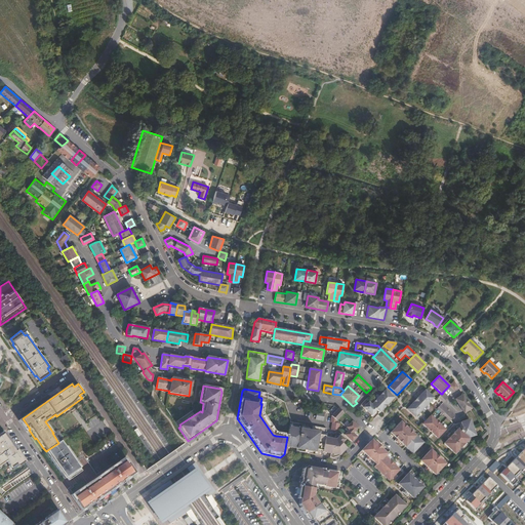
[(376,410),(379,413),(379,412),(394,398),(386,390),(371,405),(366,399),(361,405),(371,415),(376,410)]
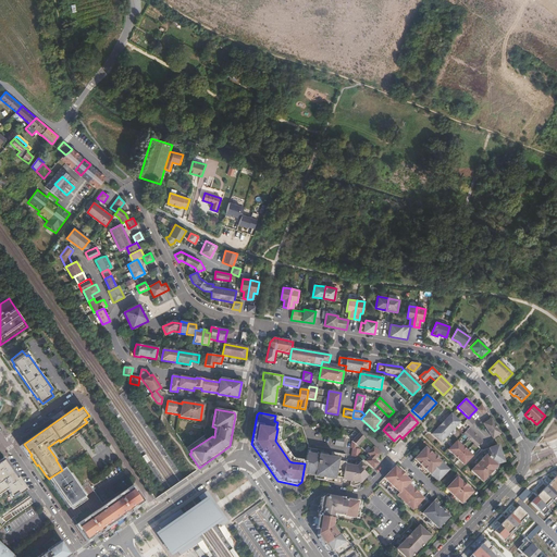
[(441,443),(460,422),(452,413),(432,434),(441,443)]
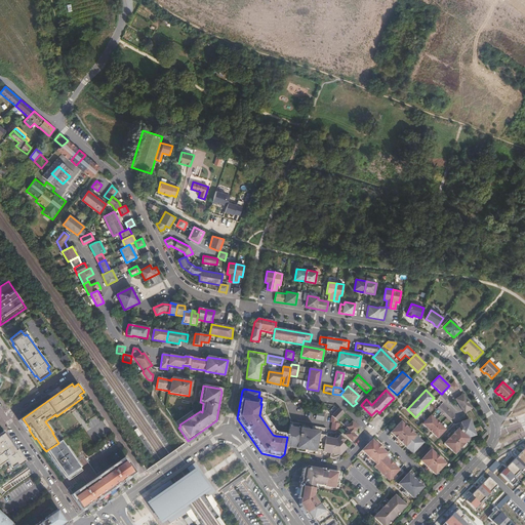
[(448,397),(443,392),(442,394),(441,394),(436,400),(432,404),(450,421),(455,415),(442,403),(448,397)]
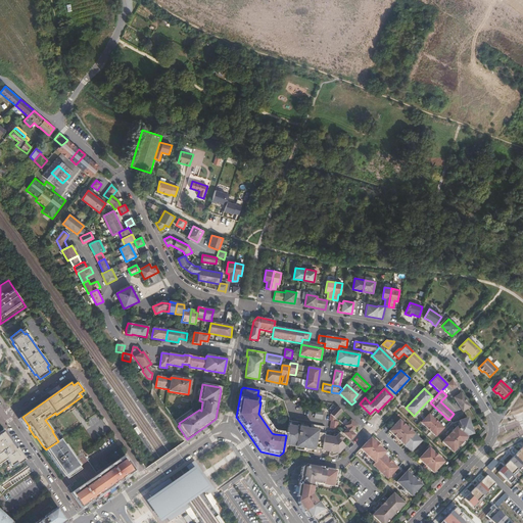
[(465,411),(470,408),(461,393),(454,397),(462,411),(465,409),(465,411)]
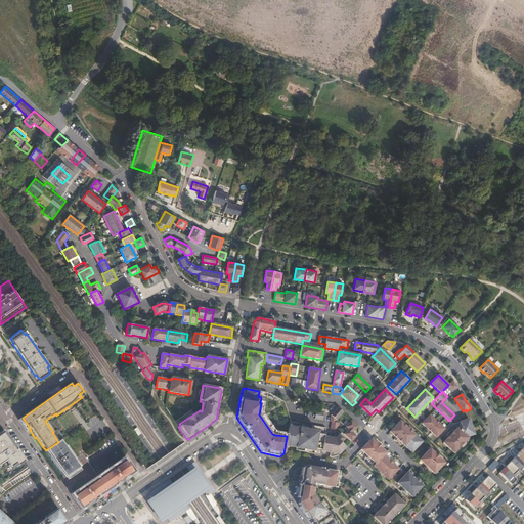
[(275,435),(287,436),(287,435),(282,434),(284,433),(274,432),(261,412),(262,402),(260,402),(260,403),(261,403),(259,415),(272,434),(275,435)]
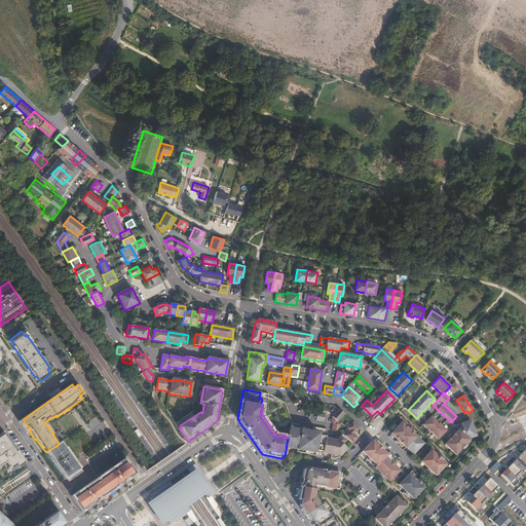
[(344,414),(339,409),(332,417),(331,422),(333,423),(332,430),(339,431),(340,424),(337,424),(337,421),(344,414)]
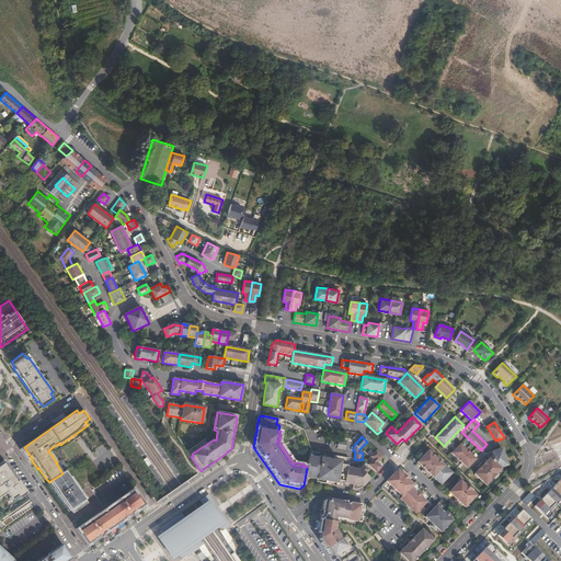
[(339,441),(336,448),(345,449),(346,442),(339,441)]
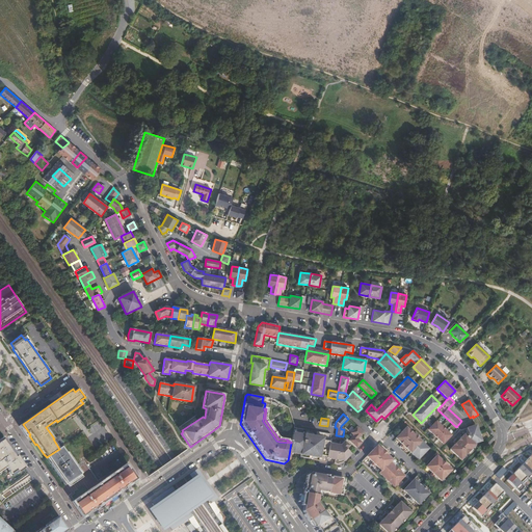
[(436,421),(428,429),(444,444),(451,435),(436,421)]
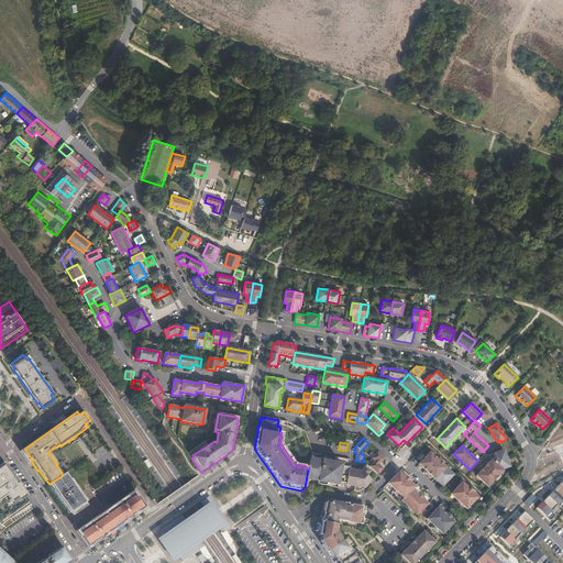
[(20,451),(28,463),(31,461),(32,460),(24,449),(20,451)]
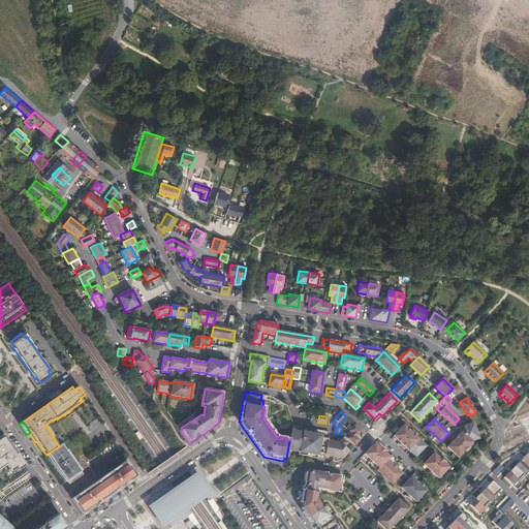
[(456,438),(453,441),(447,447),(458,458),(472,442),(471,441),(476,439),(475,437),(478,436),(474,426),(472,427),(471,424),(464,426),(467,434),(466,435),(464,433),(464,434),(461,432),(456,438)]
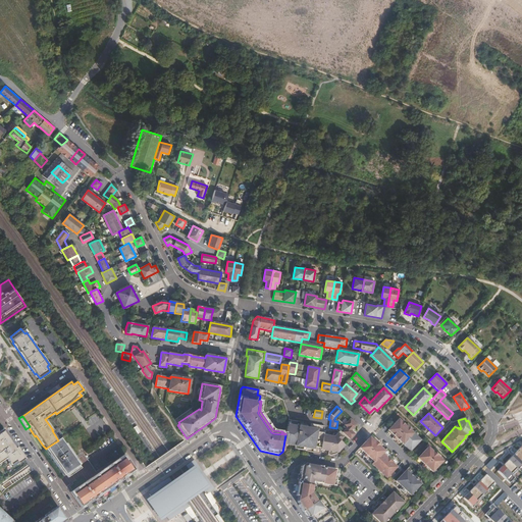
[(347,427),(343,432),(350,439),(355,434),(351,430),(356,425),(350,419),(345,425),(347,427)]
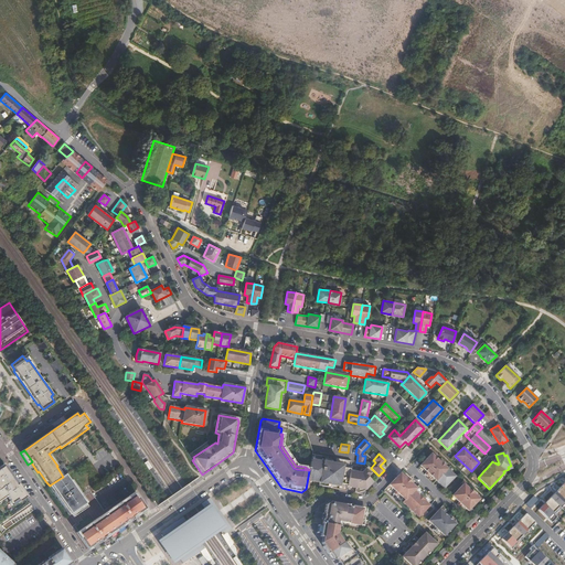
[(426,471),(429,475),(444,488),(455,477),(432,454),(420,466),(426,471)]
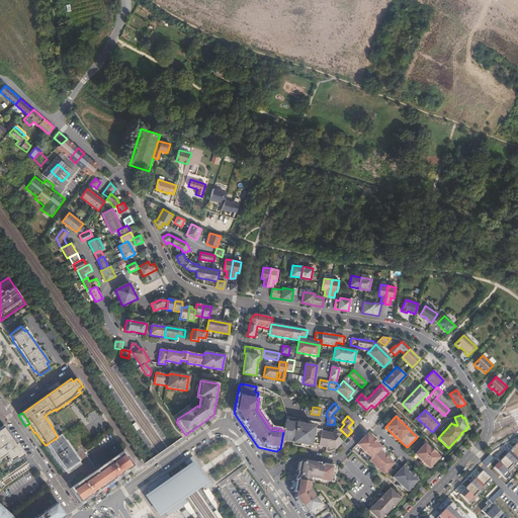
[(283,431),(281,443),(329,451),(335,450),(342,442),(337,437),(341,432),(336,428),(331,433),(321,431),(322,423),(285,417),(283,430),(283,431)]
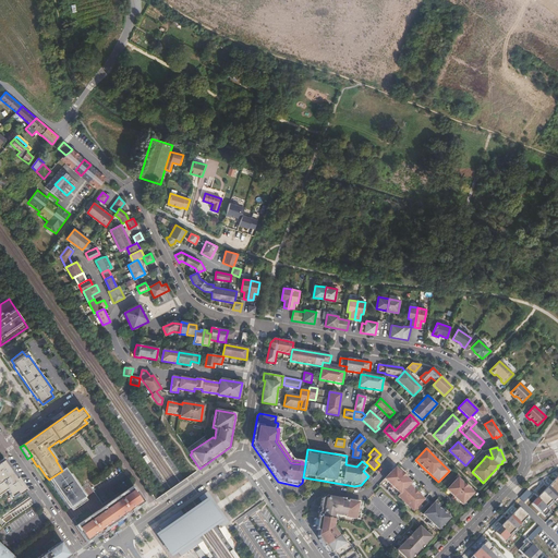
[(20,496),(26,490),(22,485),(21,485),(16,480),(11,472),(12,471),(10,468),(9,469),(2,459),(0,461),(0,495),(7,490),(12,499),(19,495),(20,496)]
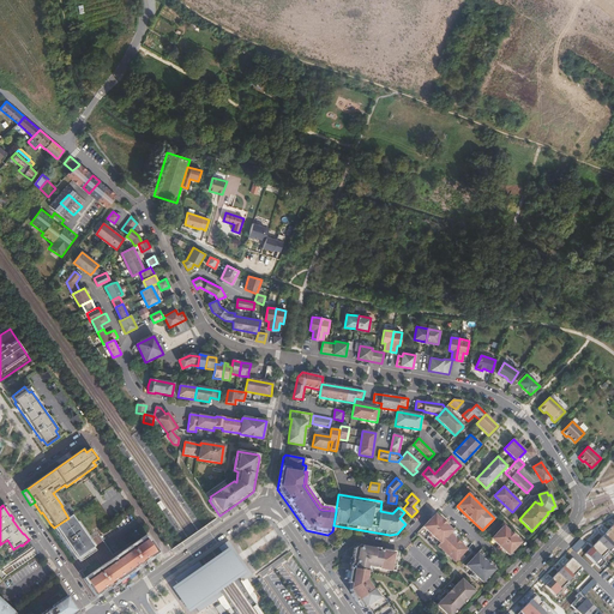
[(49,525),(50,524),(42,512),(41,513),(49,525)]
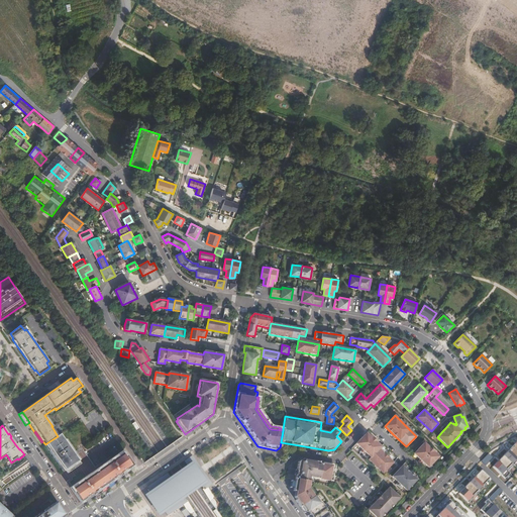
[(367,433),(356,444),(362,449),(365,452),(371,457),(369,459),(383,474),(393,462),(379,449),(381,447),(367,433)]
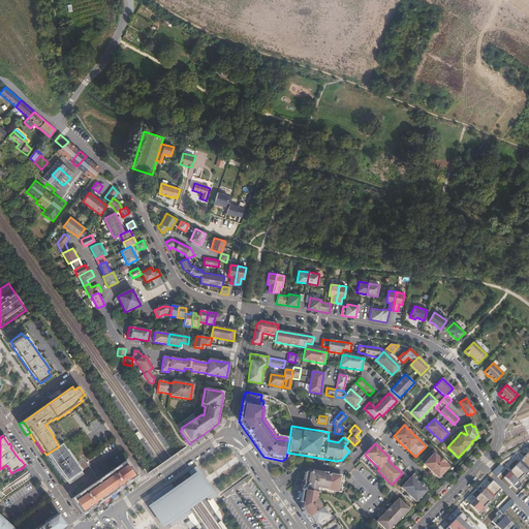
[(80,469),(62,444),(59,446),(48,454),(52,460),(51,461),(61,476),(63,475),(67,481),(80,472),(79,470),(80,469)]
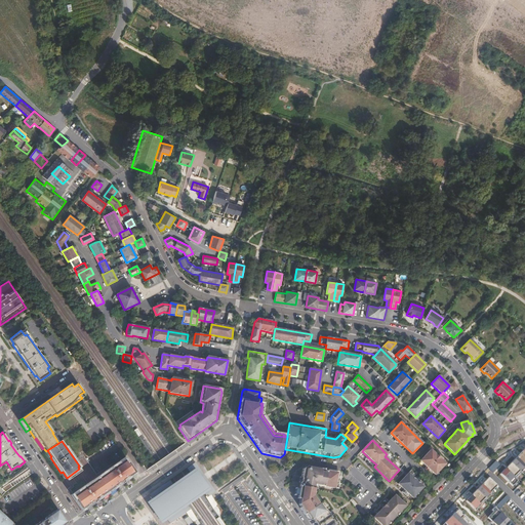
[(19,456),(21,456),(11,443),(10,444),(15,451),(19,456)]
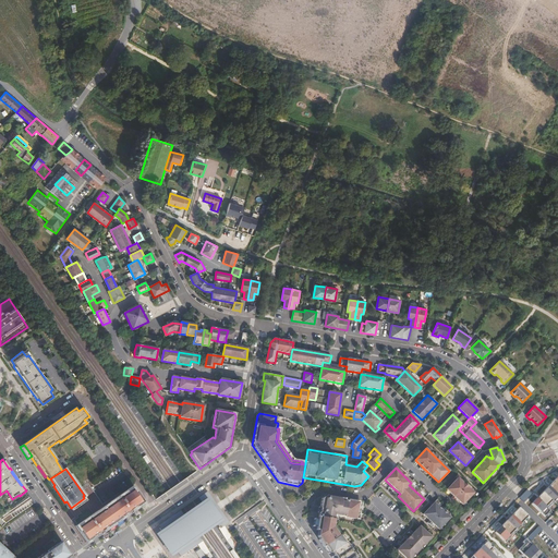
[(557,475),(532,502),(541,511),(557,493),(557,475)]
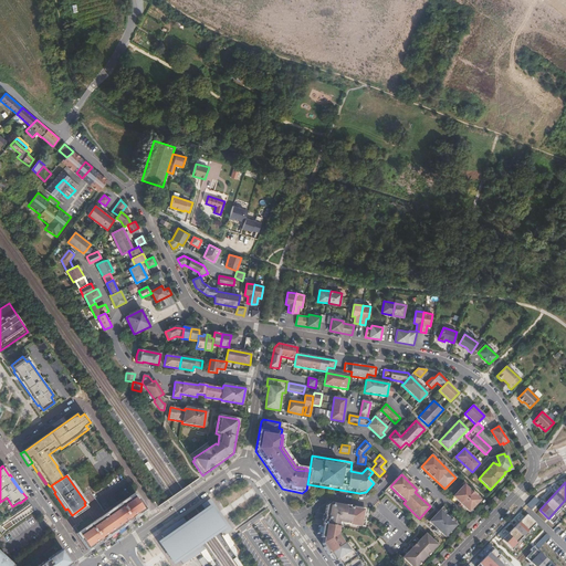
[(459,503),(462,506),(469,512),(480,500),(464,485),(453,496),(459,503)]
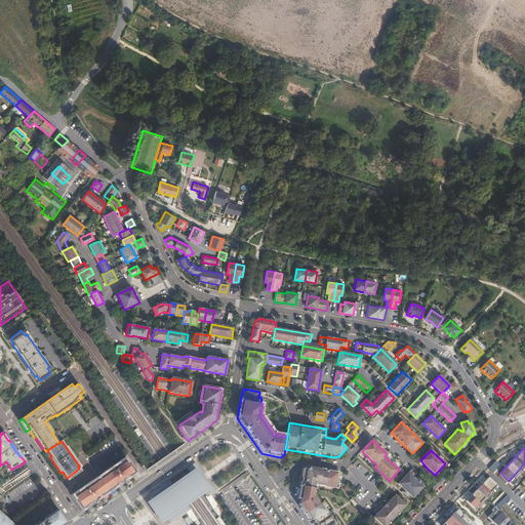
[(71,495),(83,512),(136,474),(125,457),(104,472),(105,474),(93,482),(92,480),(71,495)]
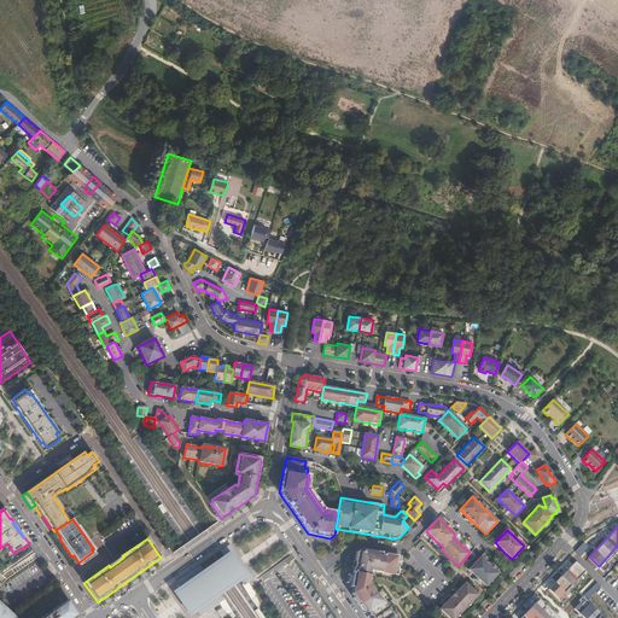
[(179,586),(173,589),(191,614),(196,611),(200,617),(208,611),(210,610),(213,608),(219,604),(249,582),(248,581),(254,577),(229,543),(225,547),(220,551),(194,570),(176,582),(179,586)]
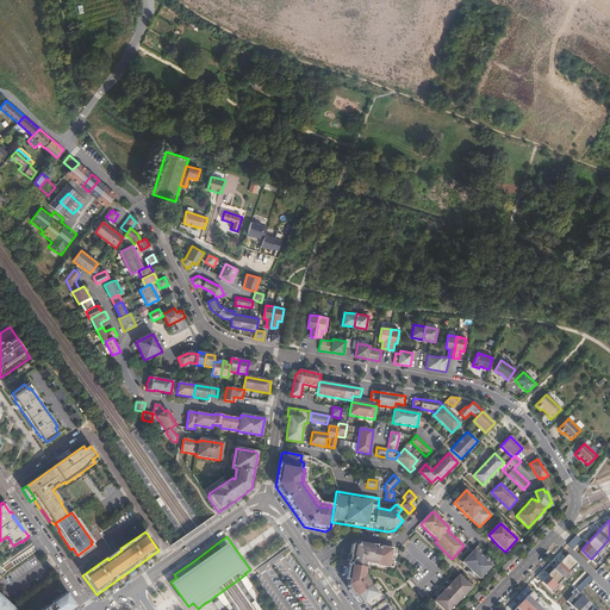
[(392,609),(390,607),(388,608),(378,592),(380,591),(374,583),(372,584),(365,573),(365,568),(365,567),(365,564),(392,567),(392,562),(394,564),(396,554),(394,553),(394,548),(355,541),(353,545),(350,554),(349,561),(348,567),(347,577),(346,579),(349,579),(348,586),(349,590),(348,590),(354,598),(355,597),(360,604),(362,603),(367,609),(392,609)]
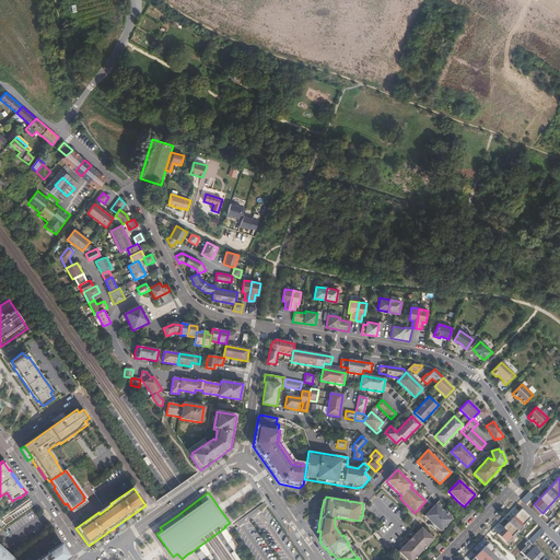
[(86,503),(84,500),(71,510),(73,513),(86,503)]
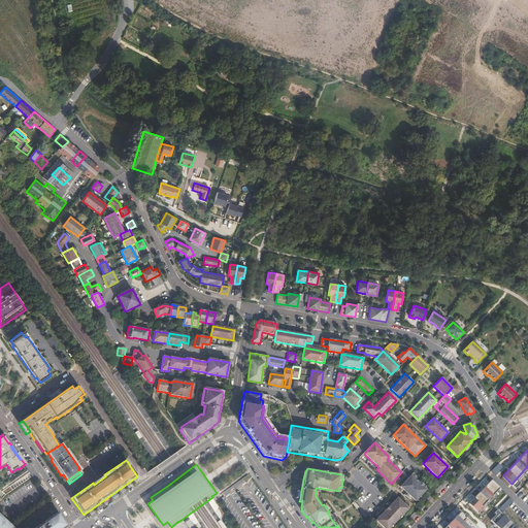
[(406,492),(409,495),(415,501),(425,490),(410,475),(400,487),(406,492)]
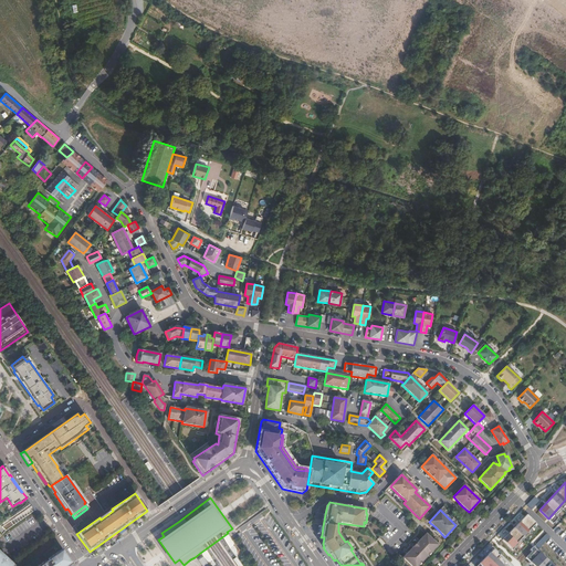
[(513,549),(537,524),(526,514),(502,538),(513,549)]
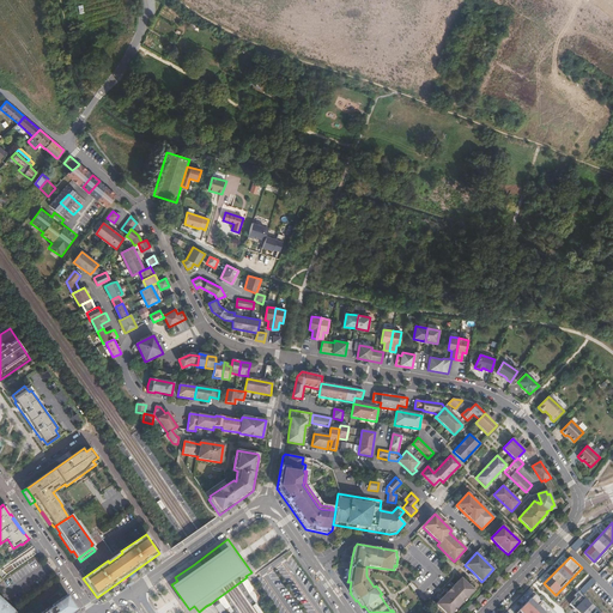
[(437,605),(445,612),(451,612),(474,590),(473,589),(468,586),(461,578),(447,594),(443,598),(437,605)]
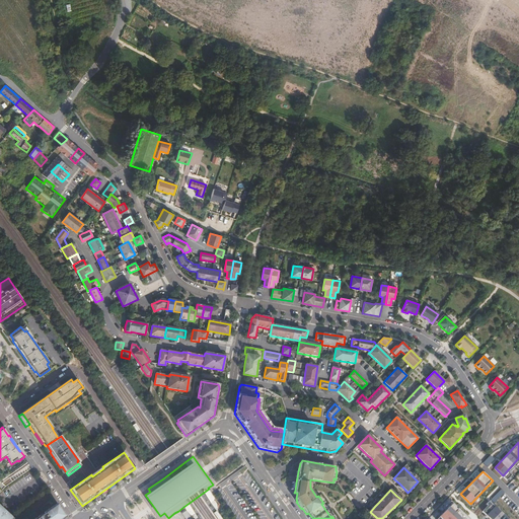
[(490,518),(497,518),(503,513),(492,502),(483,512),(490,518)]
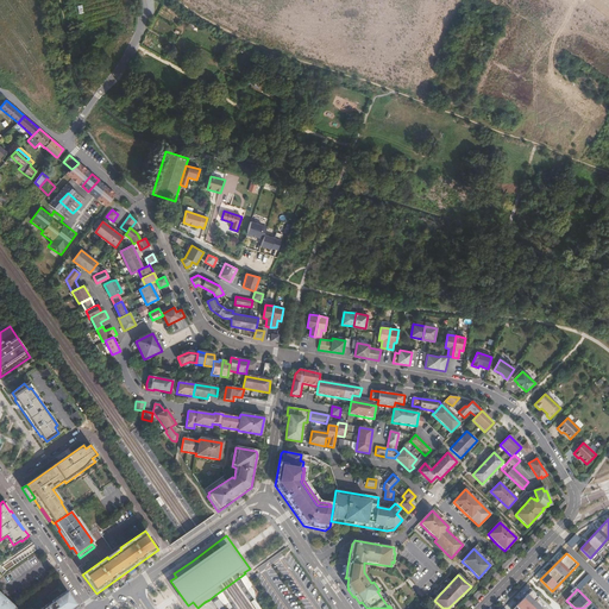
[(74,608),(79,607),(68,591),(51,602),(52,603),(44,608),(41,608),(14,608),(16,608),(0,595),(0,608),(74,608)]
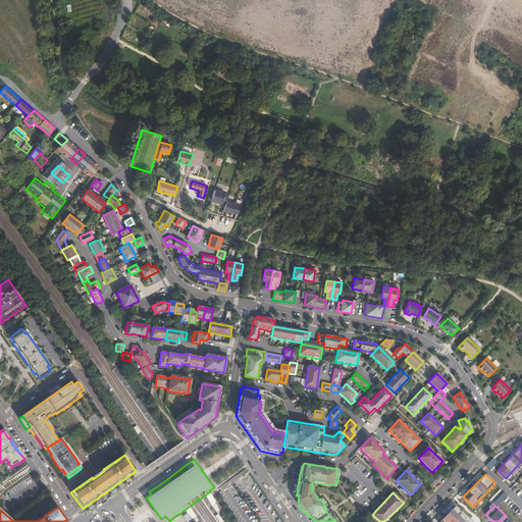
[(455,507),(440,521),(464,521),(468,519),(455,507)]
